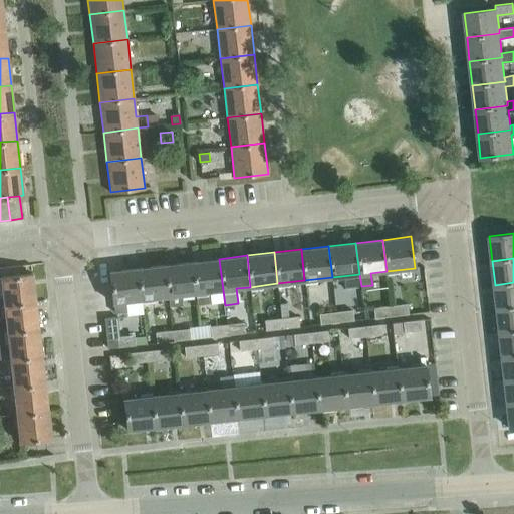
[(223,290),(219,259),(192,262),(196,293),(195,293),(196,301),(206,300),(206,295),(208,295),(208,292),(223,290)]
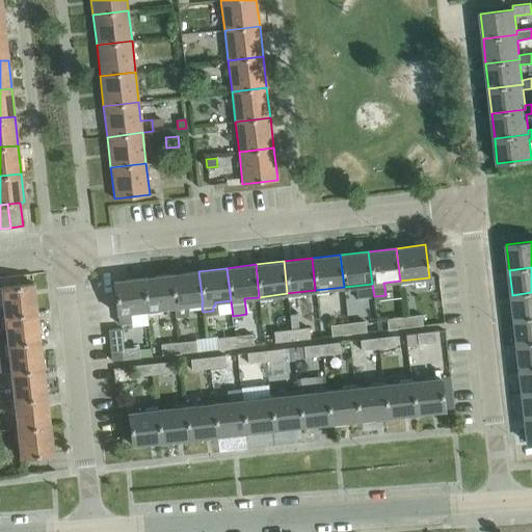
[(203,303),(198,271),(170,274),(175,307),(202,303),(203,303)]
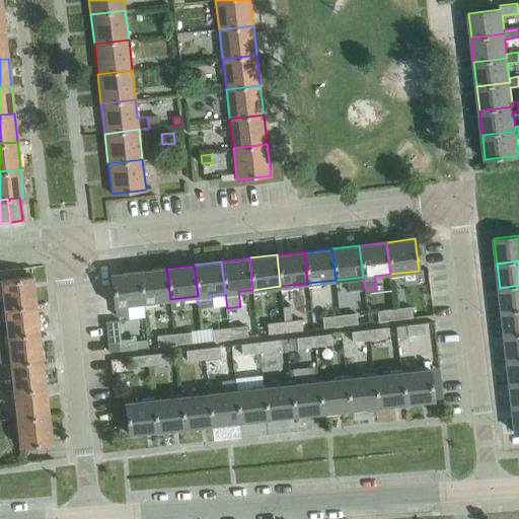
[(170,299),(166,268),(139,271),(143,302),(170,299)]
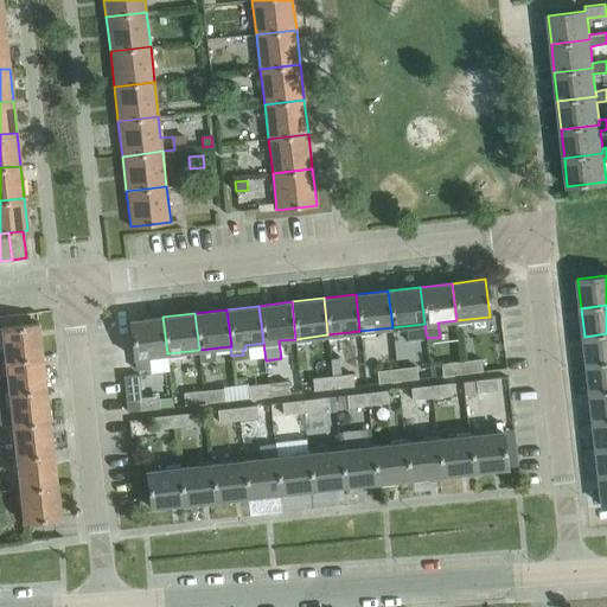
[(167,353),(163,317),(129,320),(134,357),(167,353)]
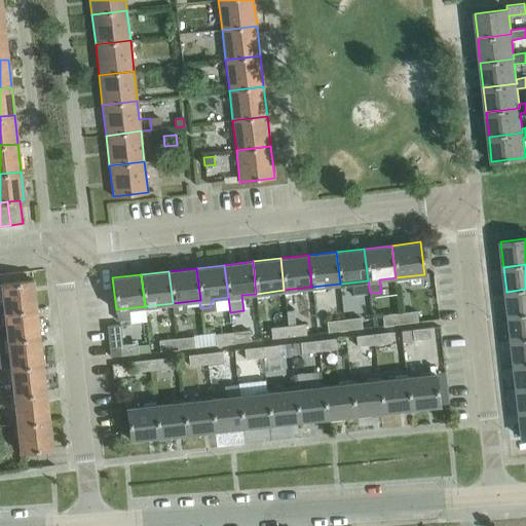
[(33,279),(1,284),(0,283),(0,295),(2,295),(4,311),(36,308),(33,279)]
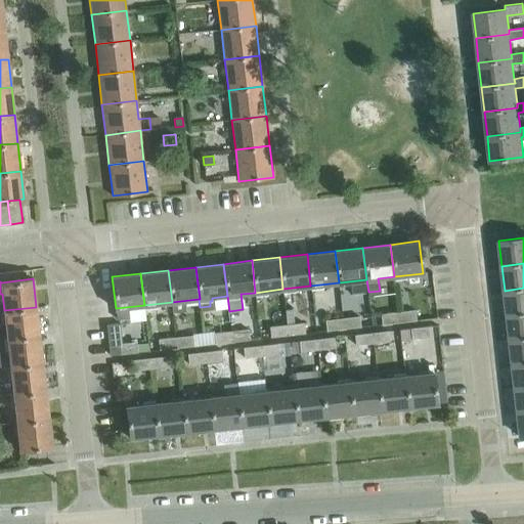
[(523,288),(505,291),(507,315),(523,313),(523,288)]
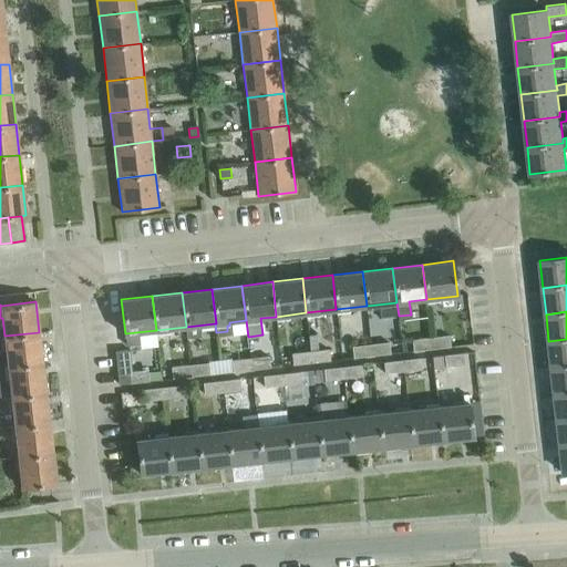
[(42,362),(39,332),(4,336),(8,367),(42,362)]
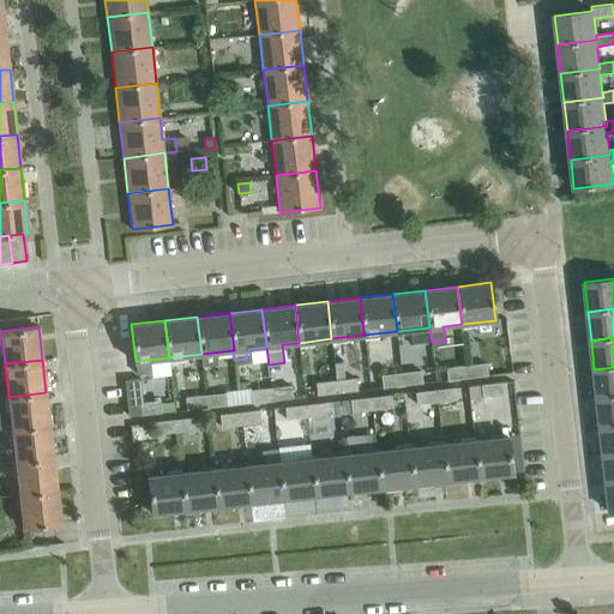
[(357,390),(356,378),(344,379),(343,362),(333,362),(336,380),(337,392),(357,390)]
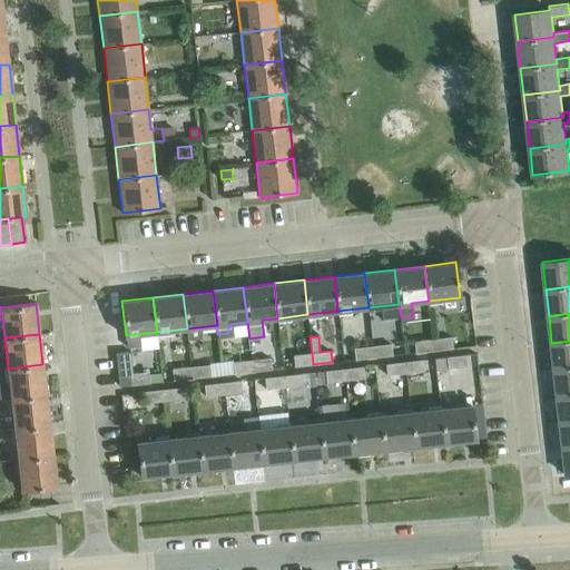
[(453,349),(452,337),(433,340),(434,351),(453,349)]
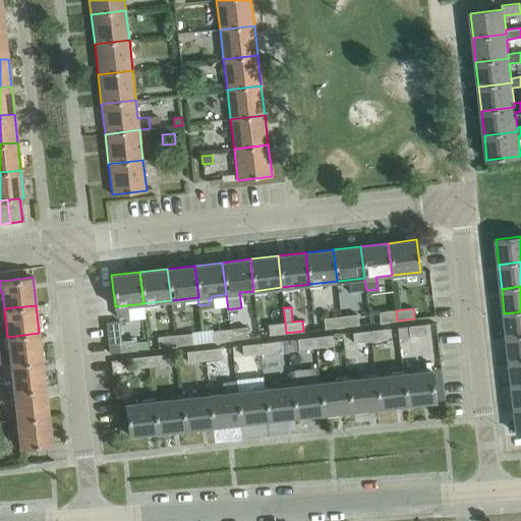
[(397,321),(396,310),(379,311),(381,323),(397,321)]
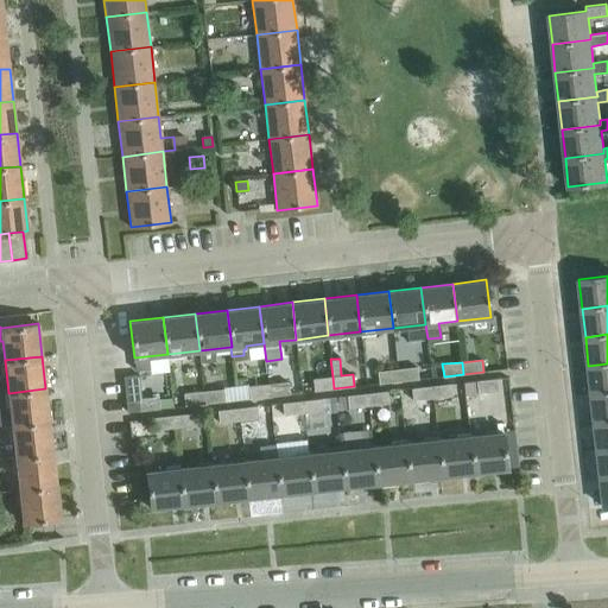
[(607,363),(588,366),(591,393),(607,391),(607,363)]
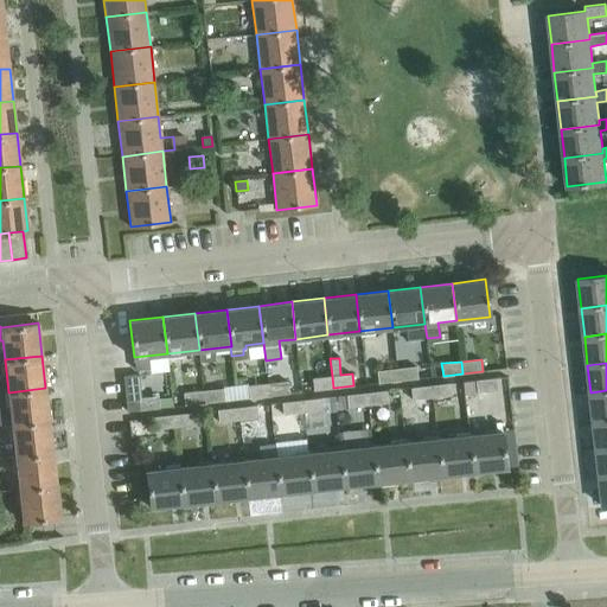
[(417,378),(416,365),(396,368),(398,381),(417,378)]
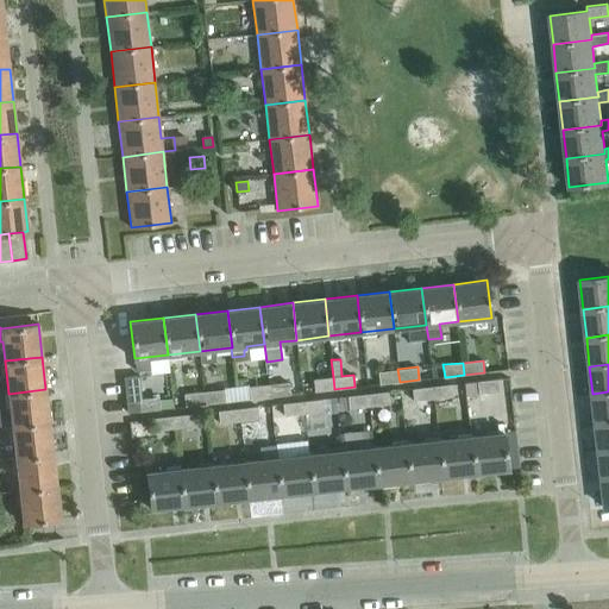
[(400,382),(397,369),(378,371),(380,384),(400,382)]
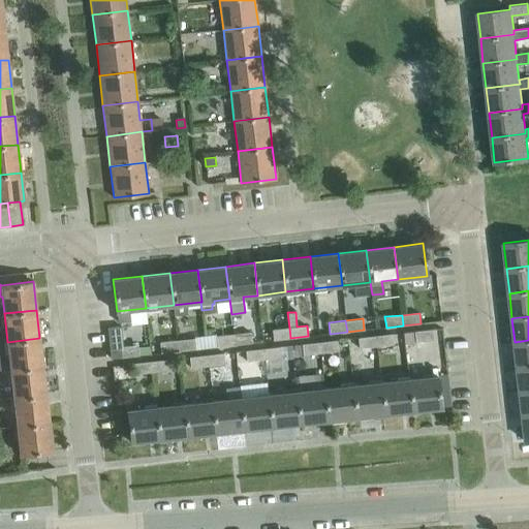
[(139,355),(138,346),(137,344),(124,346),(121,325),(107,327),(113,359),(139,355)]
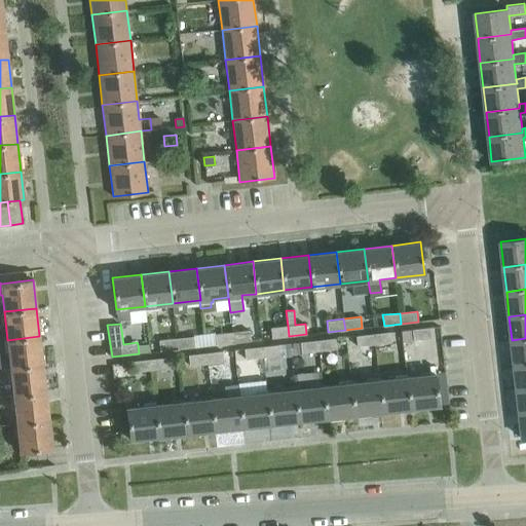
[(289,336),(288,326),(271,327),(272,338),(289,336)]
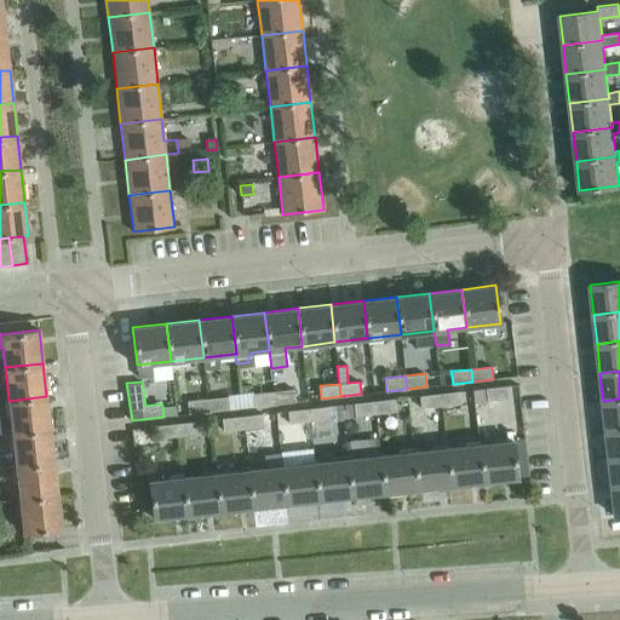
[(507,399),(506,385),(486,388),(487,400),(507,399)]
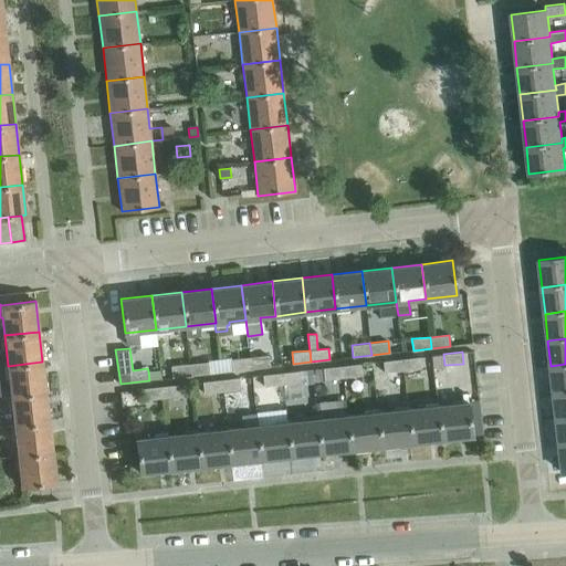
[(273,366),(272,355),(250,357),(251,368),(273,366)]
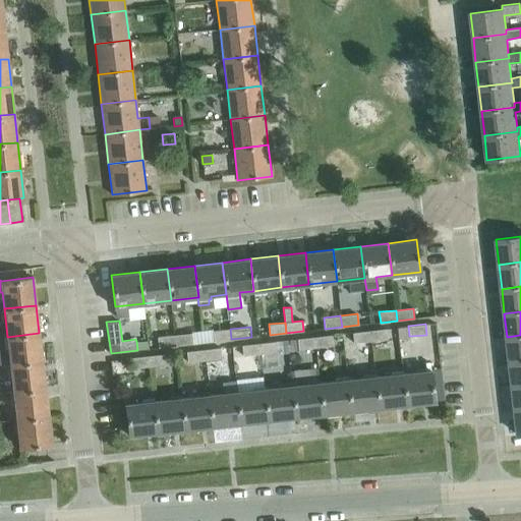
[(231,339),(230,329),(213,330),(214,341),(231,339)]
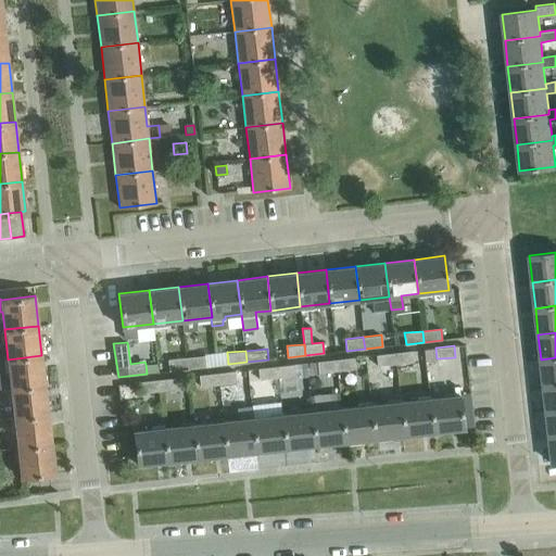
[(414,362),(413,351),(395,352),(396,364),(414,362)]
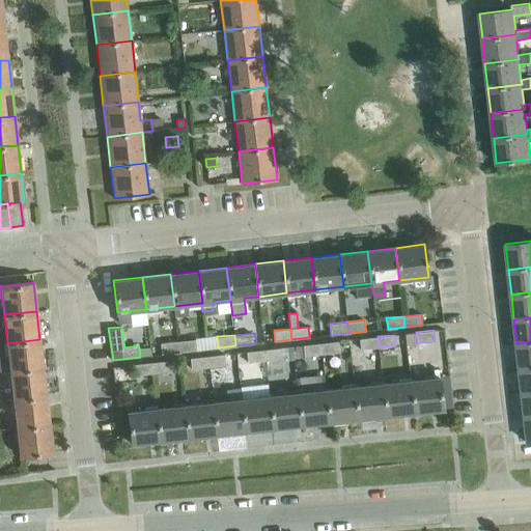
[(379,347),(378,336),(359,338),(360,350),(379,347)]
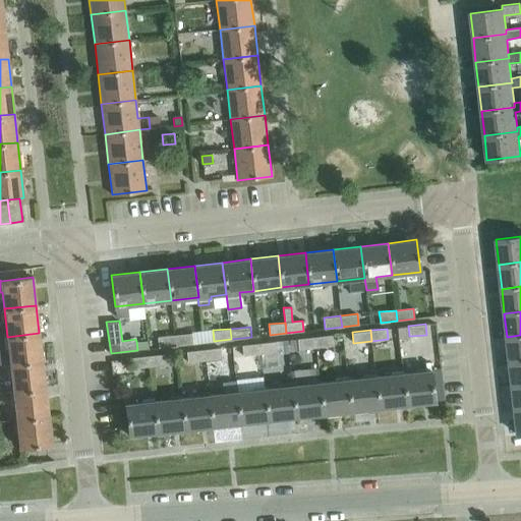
[(42,360),(39,333),(7,337),(10,363),(10,364),(42,360)]
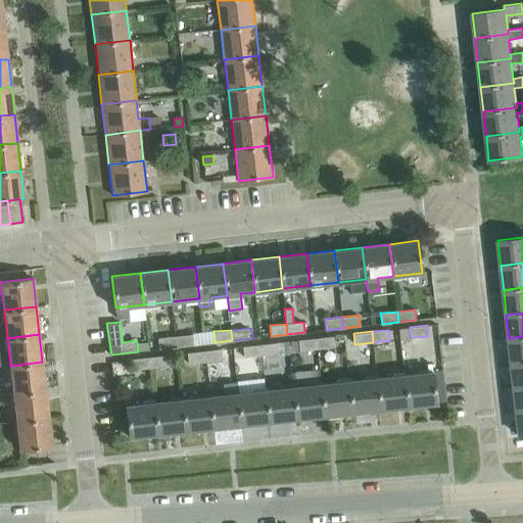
[(193,345),(192,334),(176,336),(177,347),(193,345)]
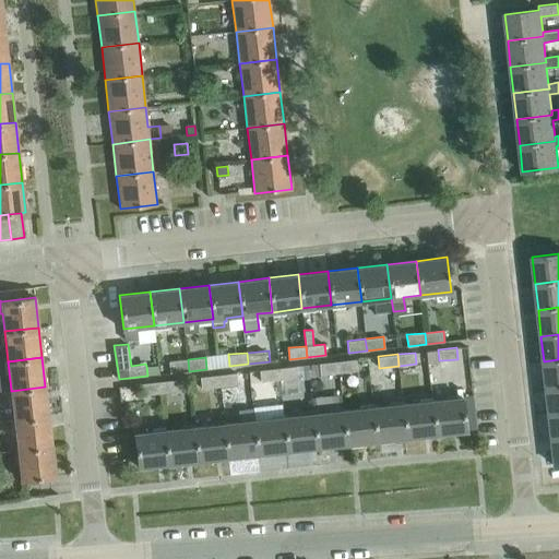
[(189,371),(188,359),(169,361),(170,372),(189,371)]
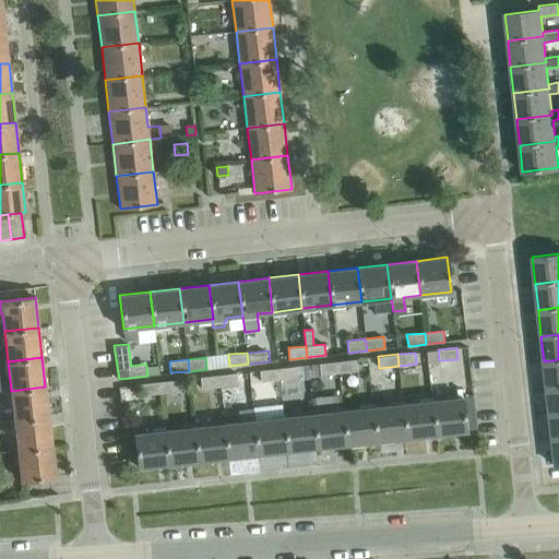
[(357,371),(356,359),(337,361),(339,372),(357,371)]
